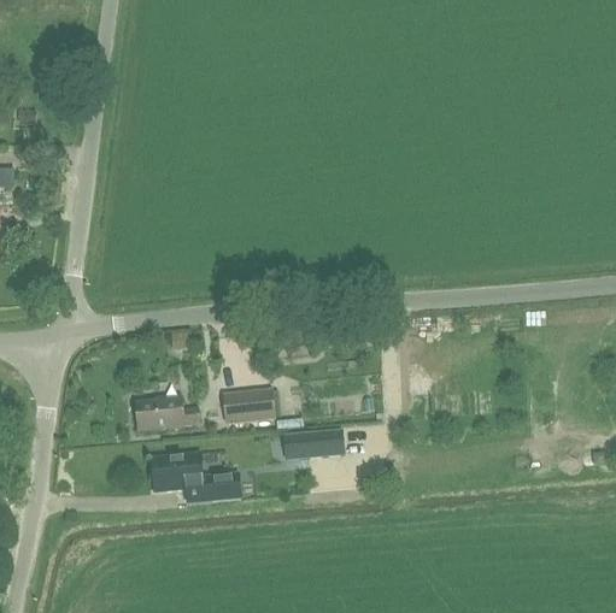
[(375,408),(374,373),(322,375),(323,410),(375,408)]
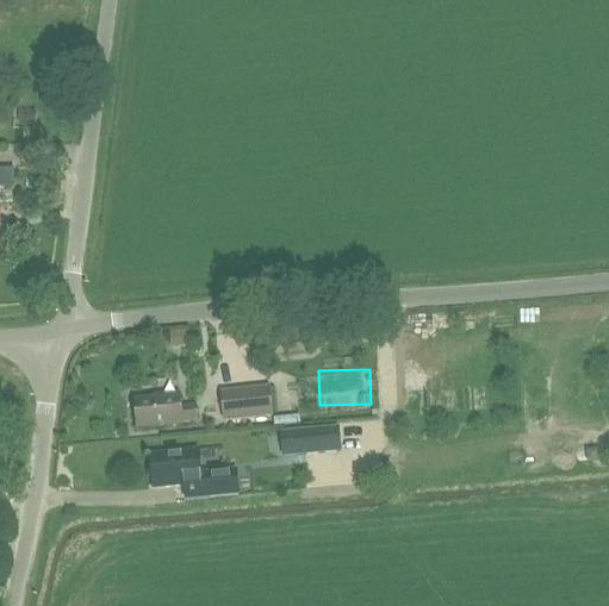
[(278,407),(299,407),(298,373),(277,374),(278,407)]
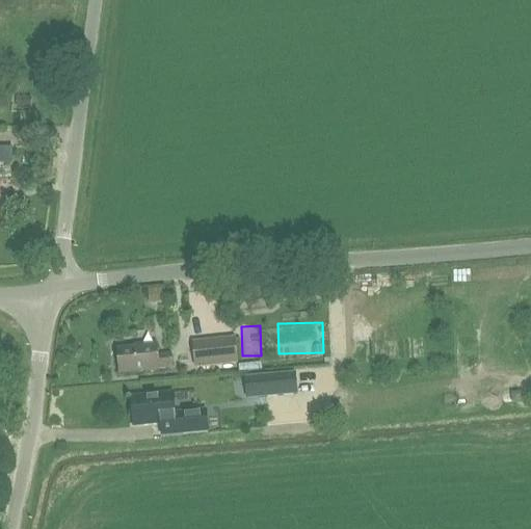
[(193,365),(238,361),(235,335),(192,339),(193,365)]
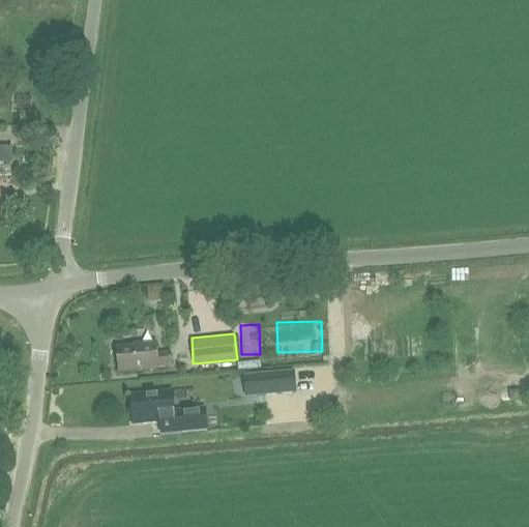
[(170,349),(157,351),(156,343),(118,347),(121,370),(158,364),(171,363),(170,349)]
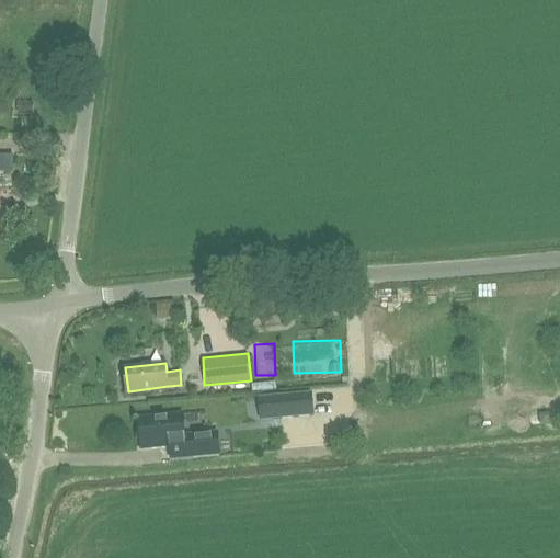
[(273,394),(274,417),(313,413),(312,390),(273,394)]
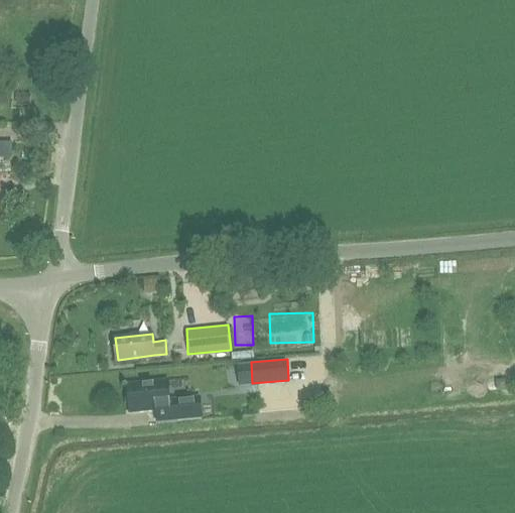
[(167,379),(127,383),(130,411),(156,408),(157,421),(202,416),(201,403),(200,395),(169,398),(167,379)]
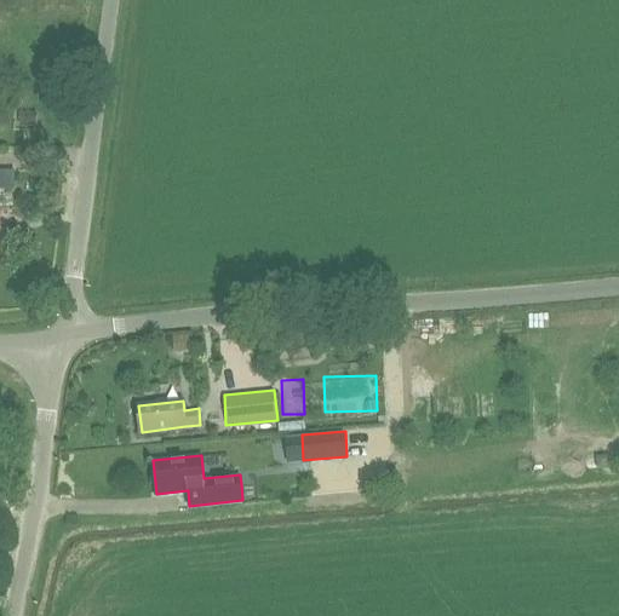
[(292,461),(292,473),(319,472),(319,460),(292,461)]
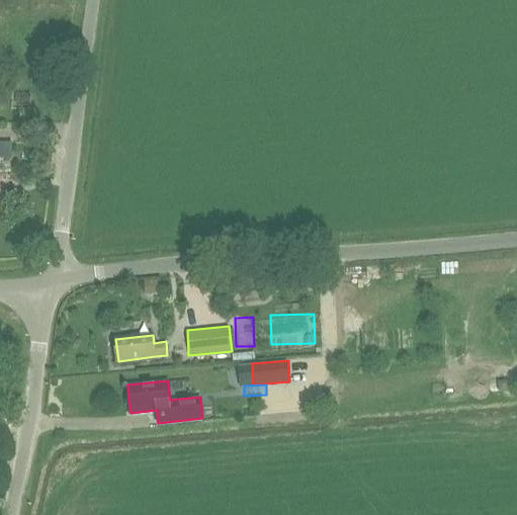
All buildings are outlined.
